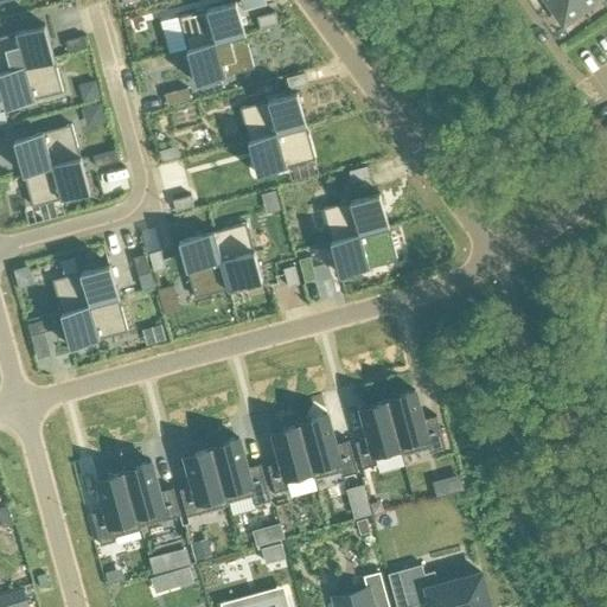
[(235,0),(179,16),(187,48),(187,49),(246,33),(235,0)]
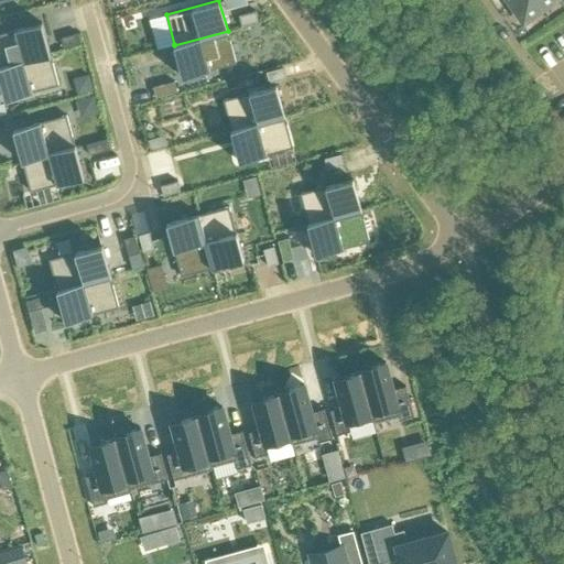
[(510,0),(524,19),(551,0),(560,0),(562,1),(563,0),(510,0)]
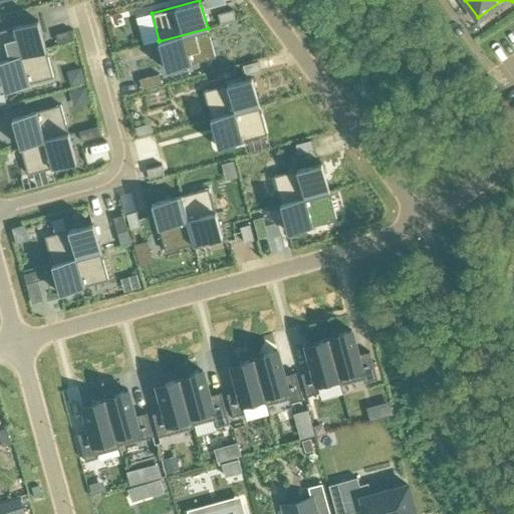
[(233,9),(217,13),(220,23),(235,19),(233,9)]
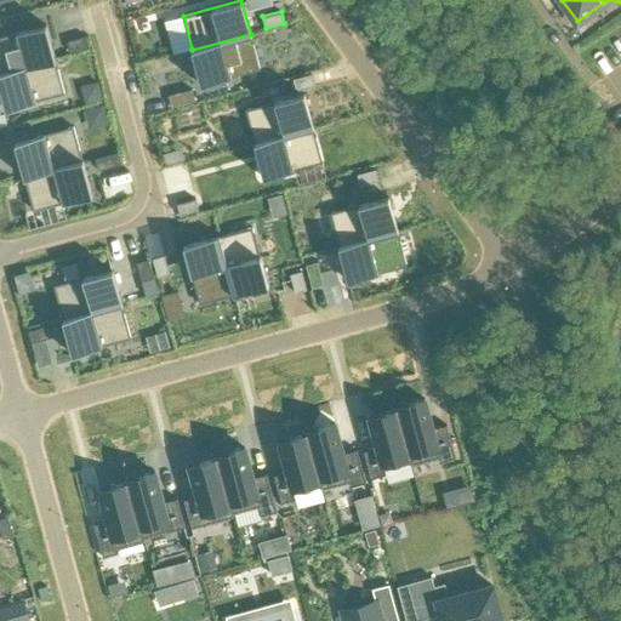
[(46,24),(0,36),(0,74),(56,58),(46,24)]
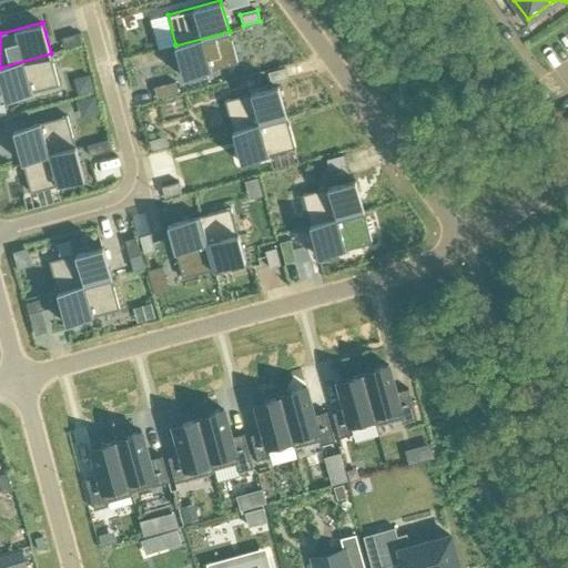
[(230,31),(175,46),(184,78),(237,63),(230,31)]
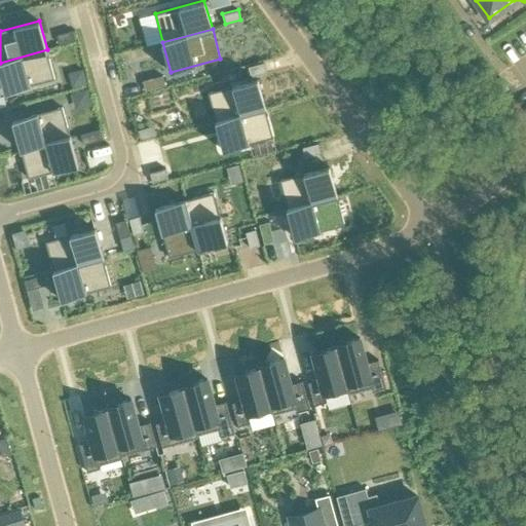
[(73,31),(58,35),(61,45),(76,40),(73,31)]
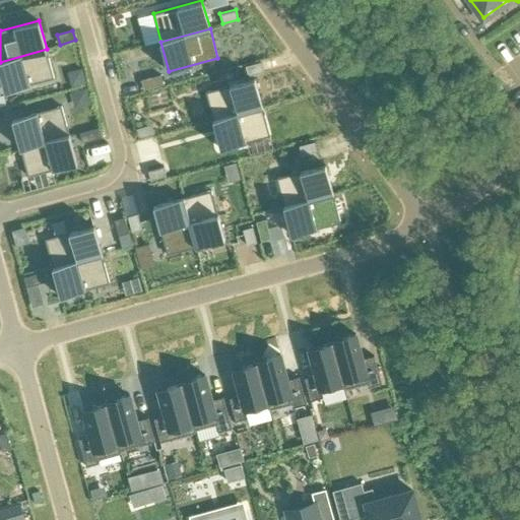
[(47,49),(0,62),(0,75),(4,91),(55,78),(47,49)]
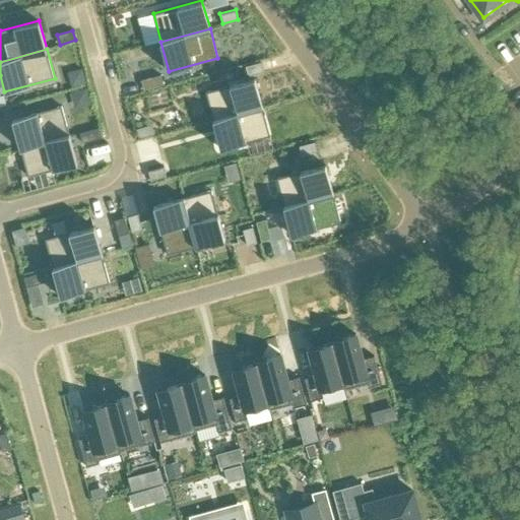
[(261,61),(245,65),(248,74),(264,70),(261,61)]
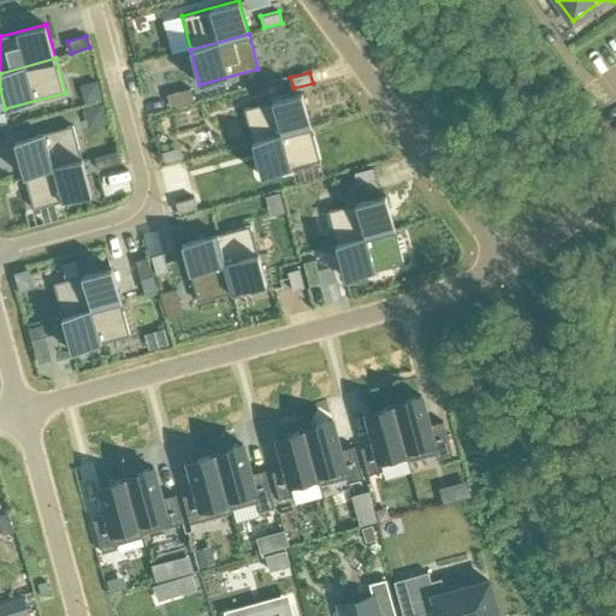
[(190,87),(167,93),(171,106),(194,99),(190,87)]
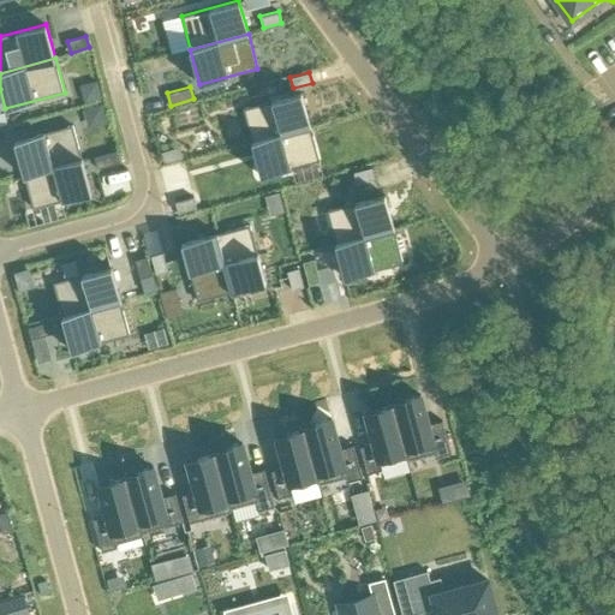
[(302,93),(244,108),(252,142),(311,126),(302,93)]
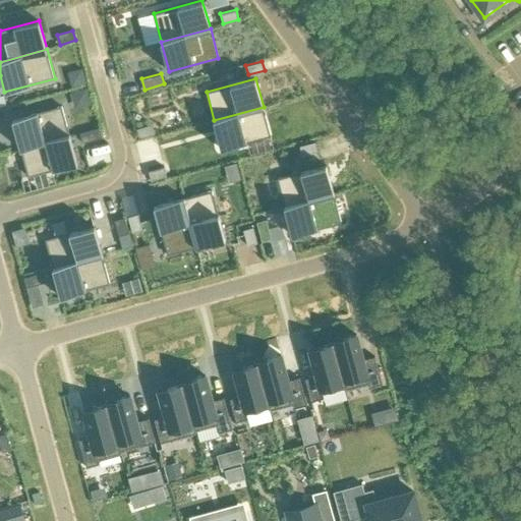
[(61,106),(12,119),(20,148),(69,134),(61,106)]
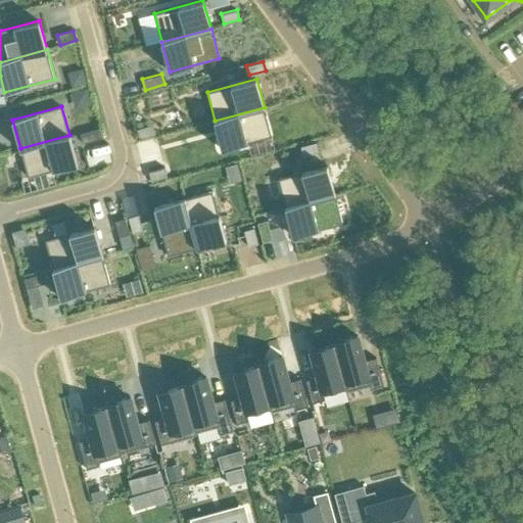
[(265,107),(215,121),(223,149),(272,136),(265,107)]
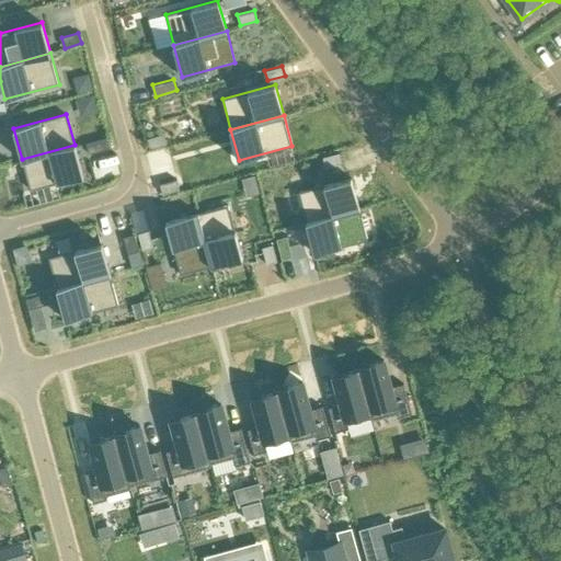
[(107,138),(87,144),(89,155),(110,148),(107,138)]
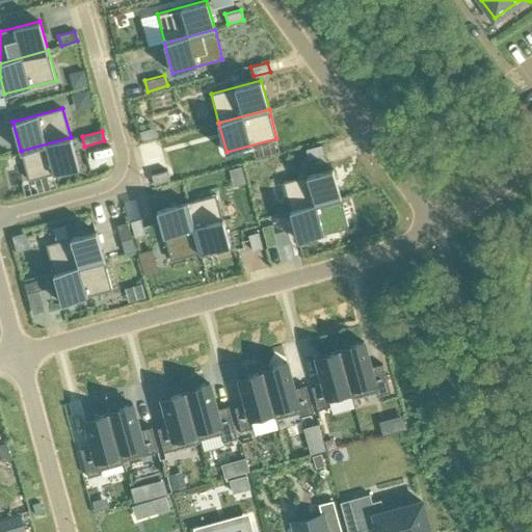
[(71,137),(21,151),(29,181),(79,166),(71,137)]
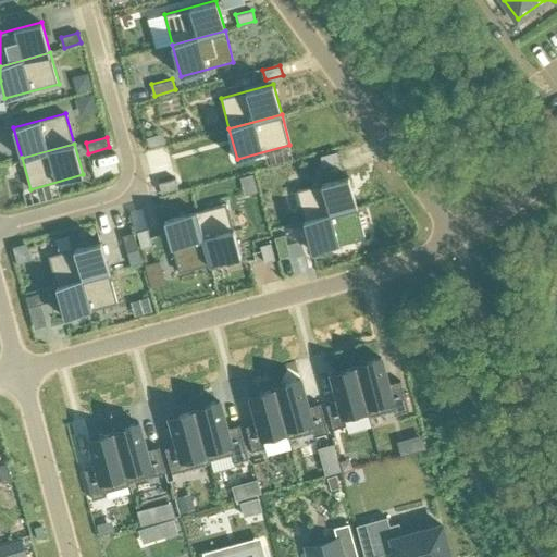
[(337,153),(321,158),(324,169),(341,164),(337,153)]
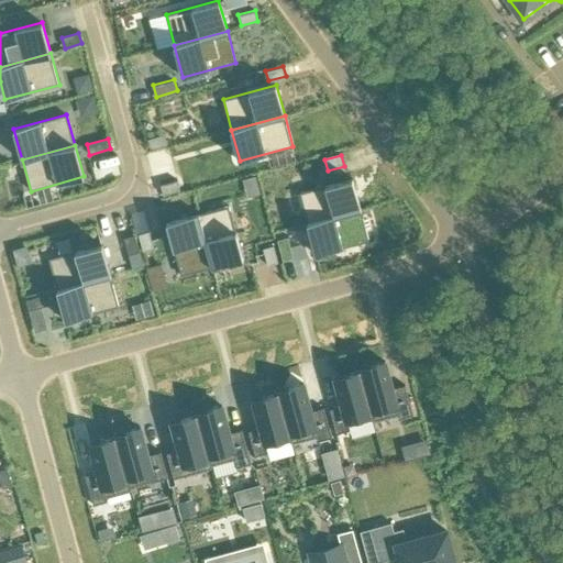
[(352,179),(299,194),(308,224),(360,210),(352,179)]
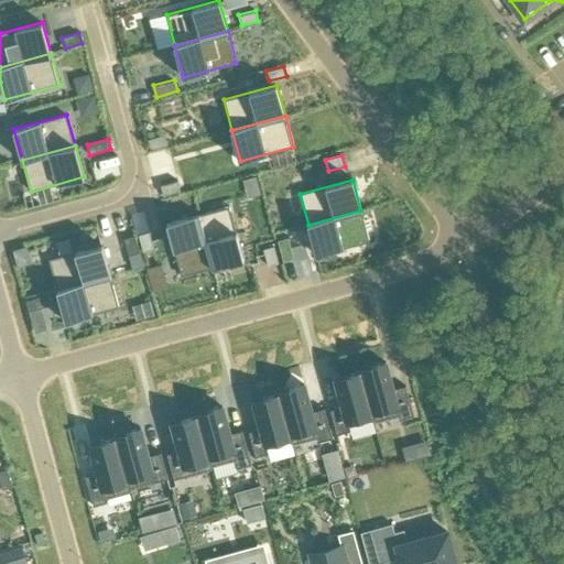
[(177,181),(160,185),(163,196),(181,191),(177,181)]
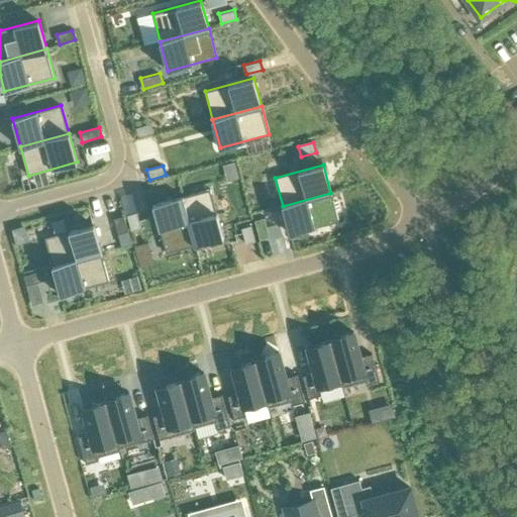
[(209,189),(181,196),(194,244),(222,236),(209,189)]
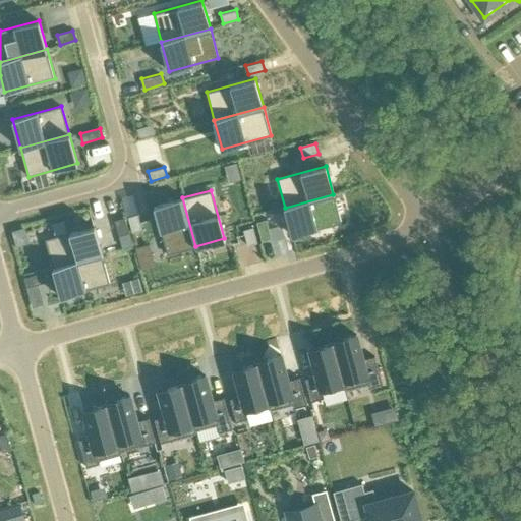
[(333,194),(285,208),(293,236),(341,223),(333,194)]
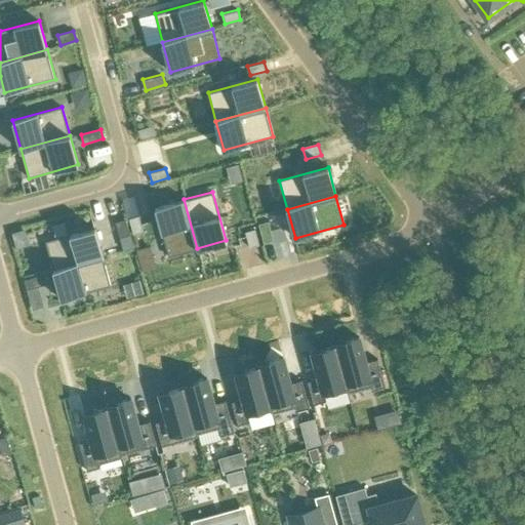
[(184,199),(155,207),(168,255),(197,248),(184,199)]
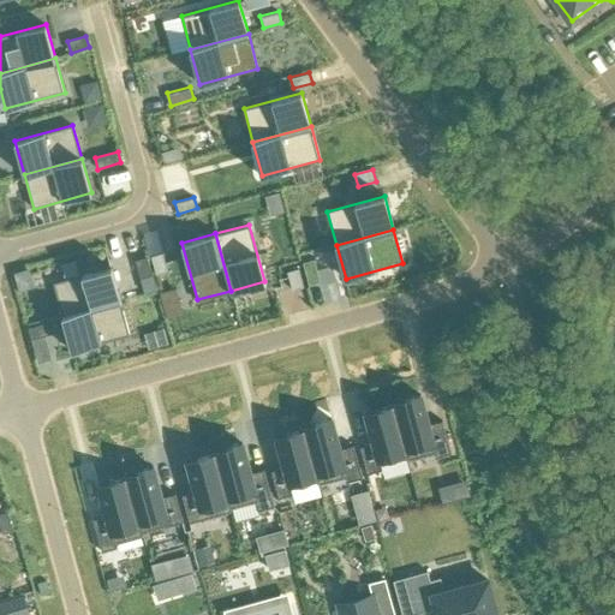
[(162,252),(151,256),(156,274),(168,272),(162,252)]
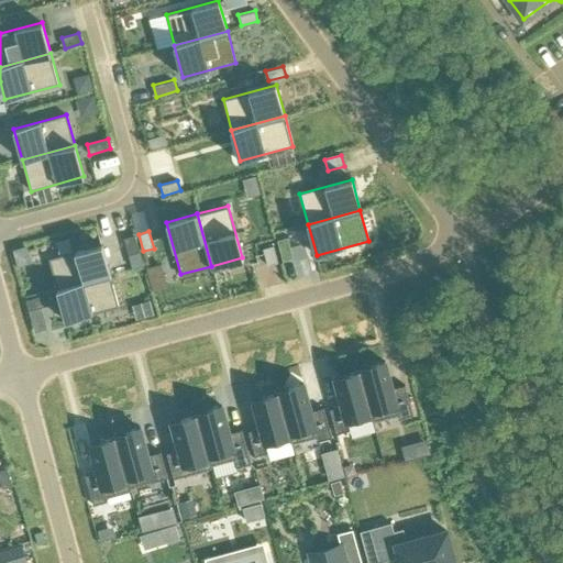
[(135,235),(124,239),(129,255),(140,252),(135,235)]
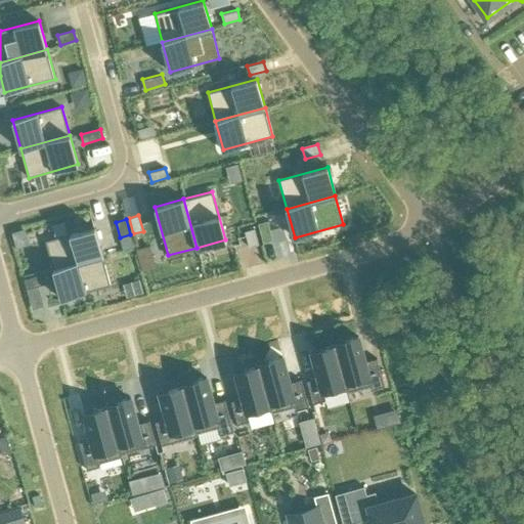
[(268,222),(259,225),(264,245),(274,243),(268,222)]
